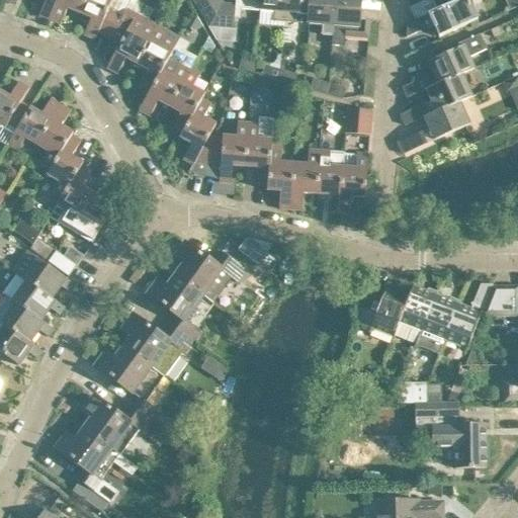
[(46,0),(39,15),(50,20),(59,0),(46,0)]
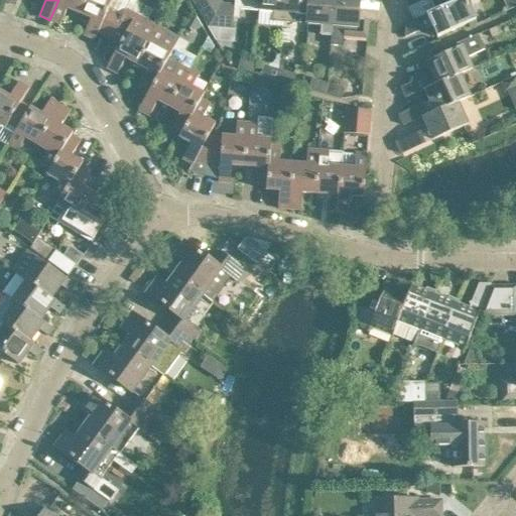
[(68,9),(79,14),(85,0),(58,0),(49,20),(60,25),(68,9)]
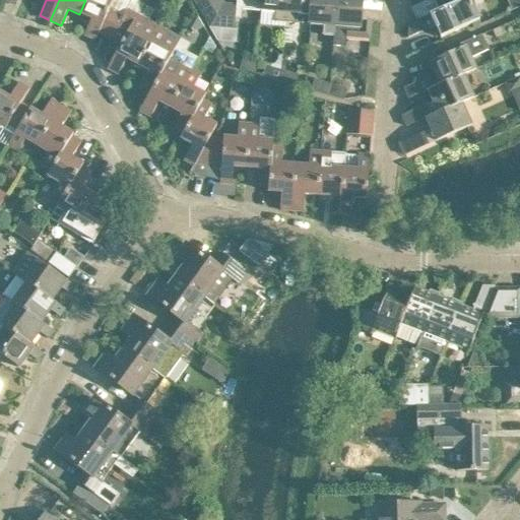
[(99,33),(110,39),(122,16),(126,8),(130,0),(85,0),(79,14),(91,19),(84,36),(95,41),(99,33)]
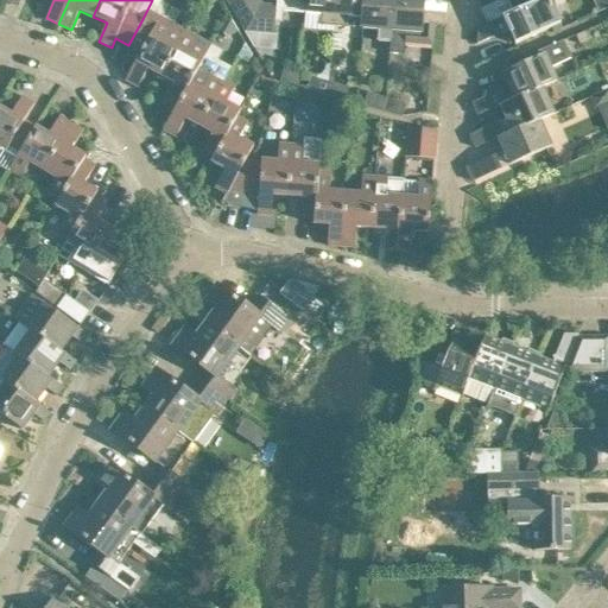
[(241,0),(230,7),(245,32),(261,5),(259,0),(241,0)]
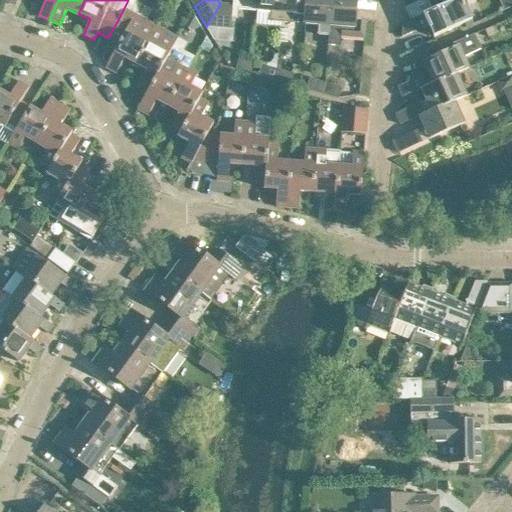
[(238,9),(257,10),(258,0),(233,0),(233,5),(231,19),(237,20),(238,9)]
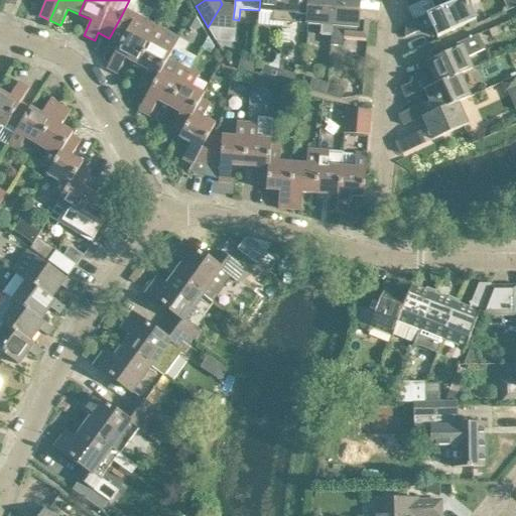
[(284,0),(260,0),(259,10),(272,11),(271,21),(283,22),(284,0)]
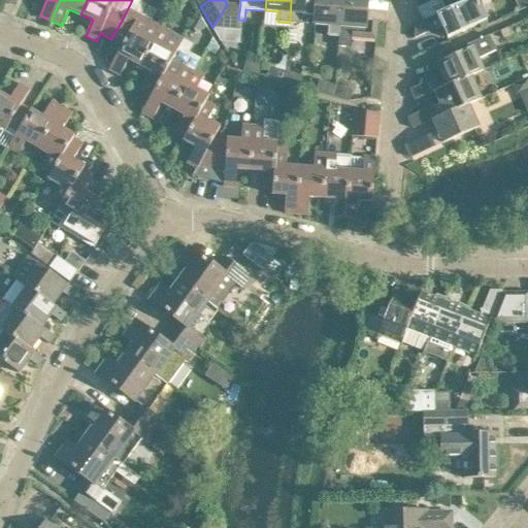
[(291,0),(290,23),(301,24),(302,13),(315,14),(316,14),(317,0),(291,0)]
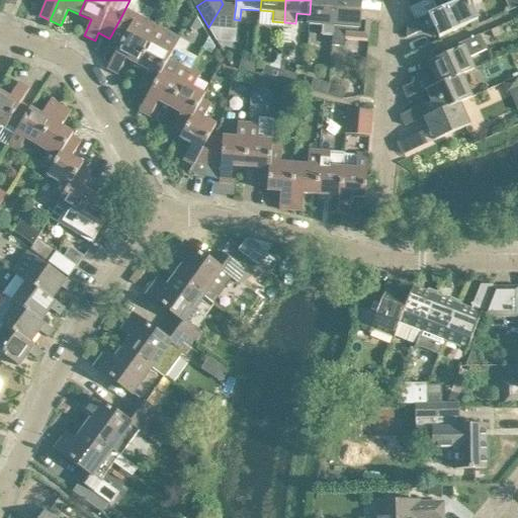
[(311,0),(310,14),(309,14),(308,24),(322,25),(321,34),(333,35),(335,0),(311,0)]
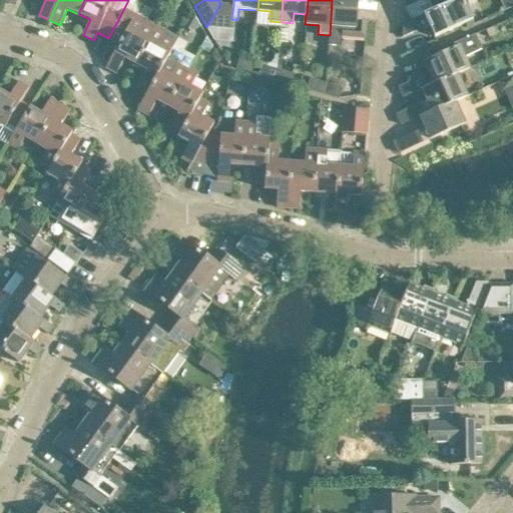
[(332,0),(330,35),(329,44),(342,45),(342,36),(365,38),(367,20),(356,19),(357,0),(332,0)]
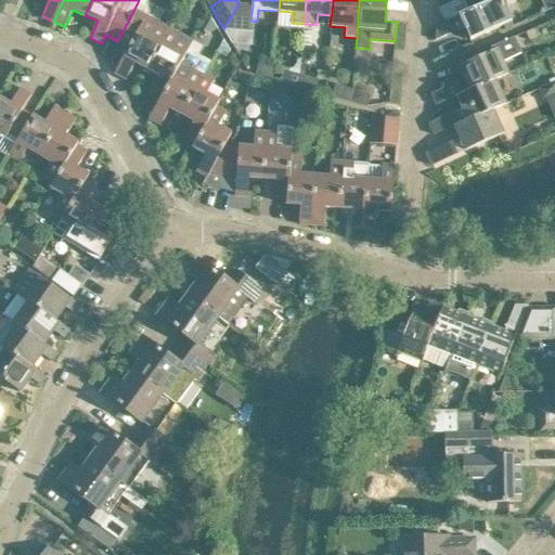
[(494,0),(482,5),(482,4),(468,11),(444,22),(437,25),(437,26),(436,40),(464,27),(470,40),(512,22),(501,0),(494,0)]
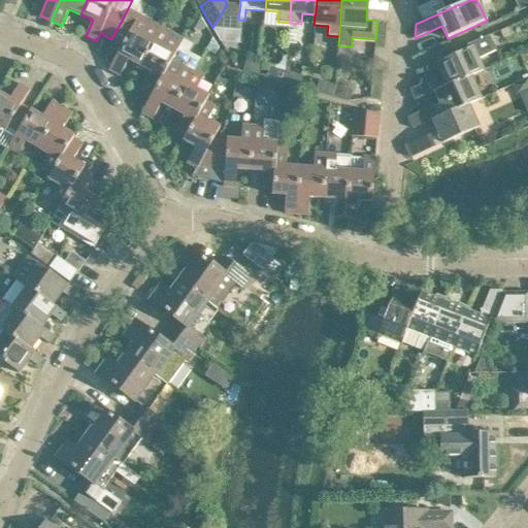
[(434,0),(417,8),(423,21),(446,10),(440,0),(434,0)]
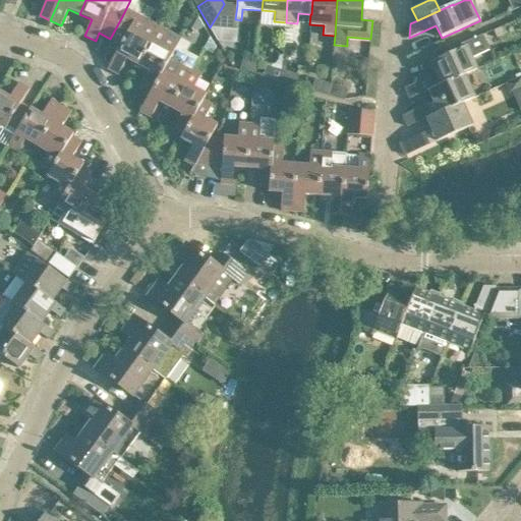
[(237,5),(224,4),(210,27),(234,30),(235,19),(237,5)]
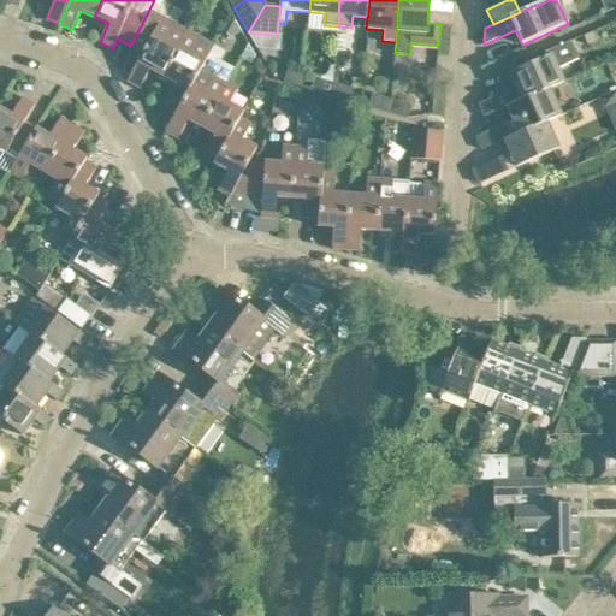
[(149,10),(144,19),(130,46),(142,53),(126,82),(140,89),(149,70),(163,77),(188,31),(177,25),(149,10)]
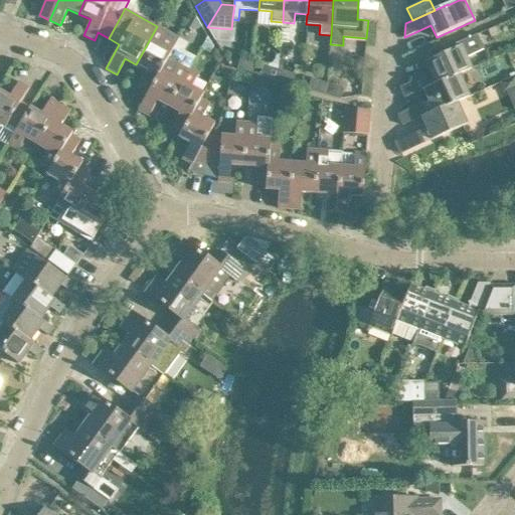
[(193,13),(185,27),(191,33),(201,27),(193,13)]
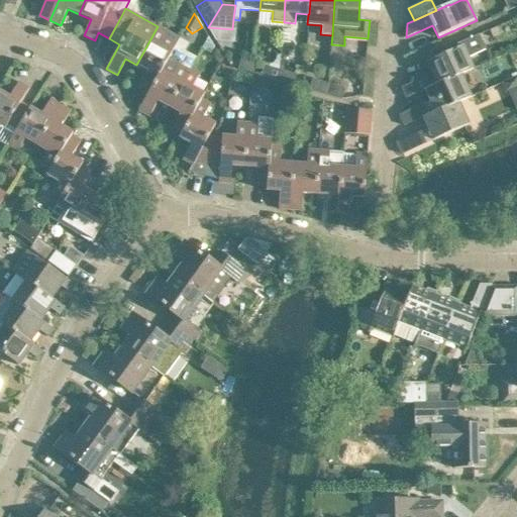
[(168,31),(158,26),(136,65),(148,71),(139,87),(149,92),(162,70),(180,38),(168,31)]
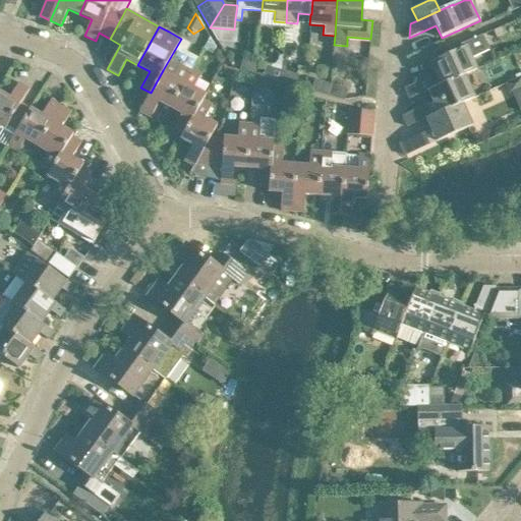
[(504,26),(493,32),(497,40),(507,35),(504,26)]
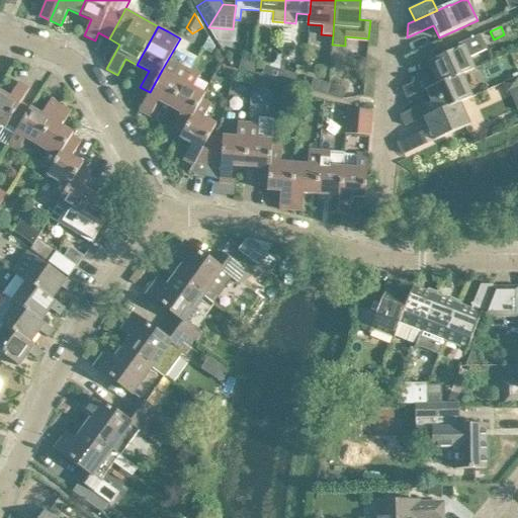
[(434,74),(403,87),(408,98),(426,90),(438,84),(439,85),(461,74),(462,75),(475,70),(469,58),(487,51),(480,35),(480,34),(457,45),(458,45),(459,48),(428,62),(434,74)]
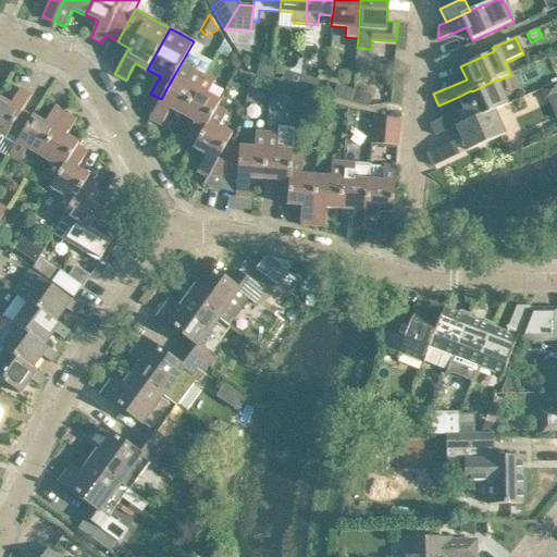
[(230,51),(223,40),(217,53),(225,59),(230,51)]
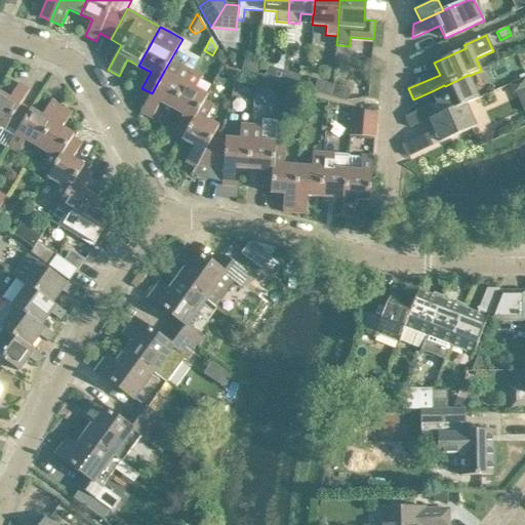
[(152,93),(140,113),(152,118),(160,103),(171,109),(193,70),(200,57),(189,50),(192,44),(183,39),(164,71),(152,93)]
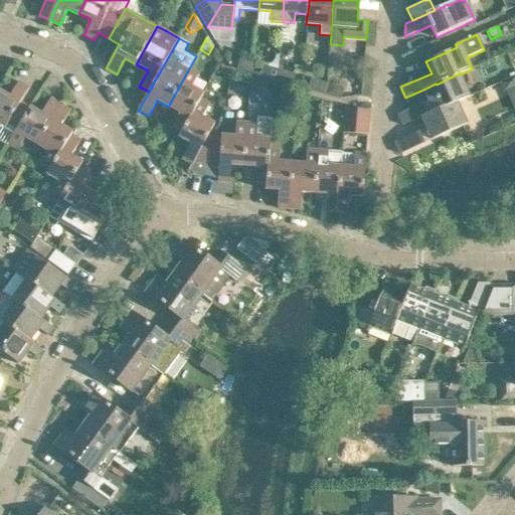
[(253,73),(254,62),(240,58),(237,69),(253,73)]
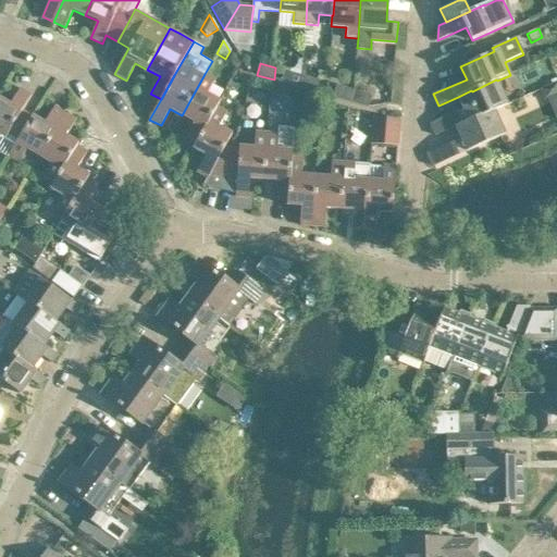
[(282,82),(299,87),(302,75),(285,71),(282,82)]
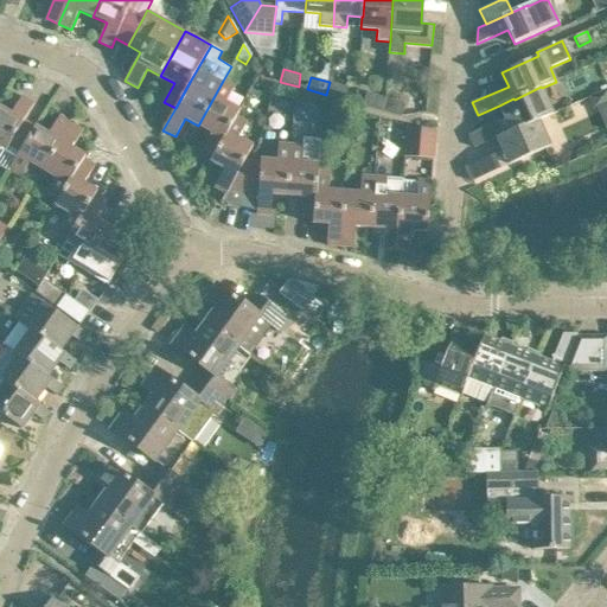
[(234,87),(223,81),(198,126),(211,133),(202,152),(212,158),(213,158),(236,116),(240,109),(225,102),(234,87)]
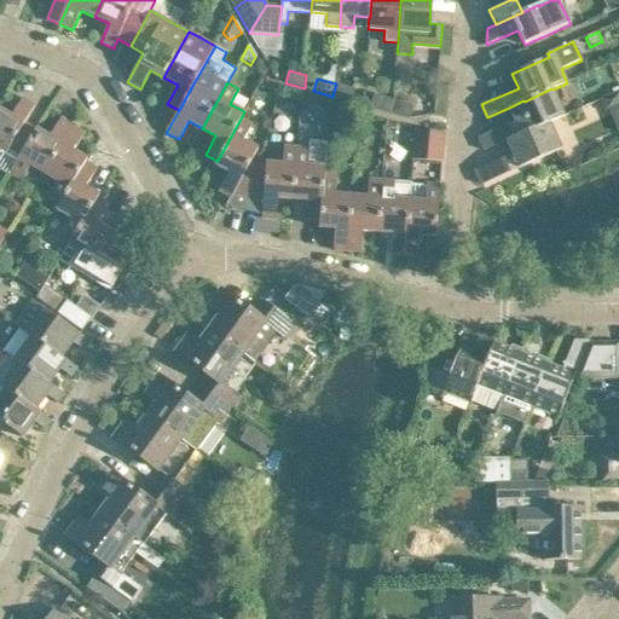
[(356,90),(336,84),(333,97),(352,102),(356,90)]
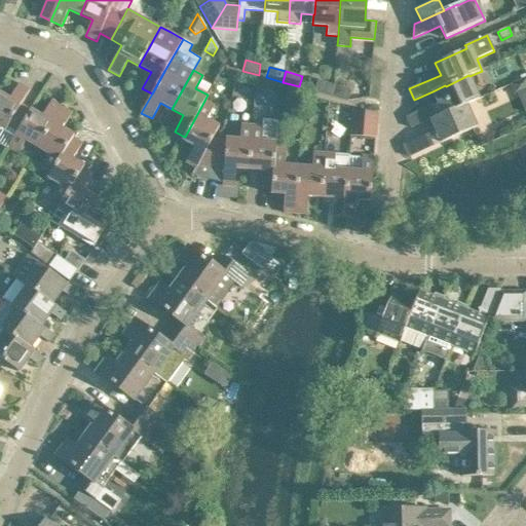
[(479,99),(470,76),(468,75),(446,86),(445,85),(433,91),(438,103),(406,117),(411,128),(430,119),(443,114),(466,104),(466,105),(479,99)]
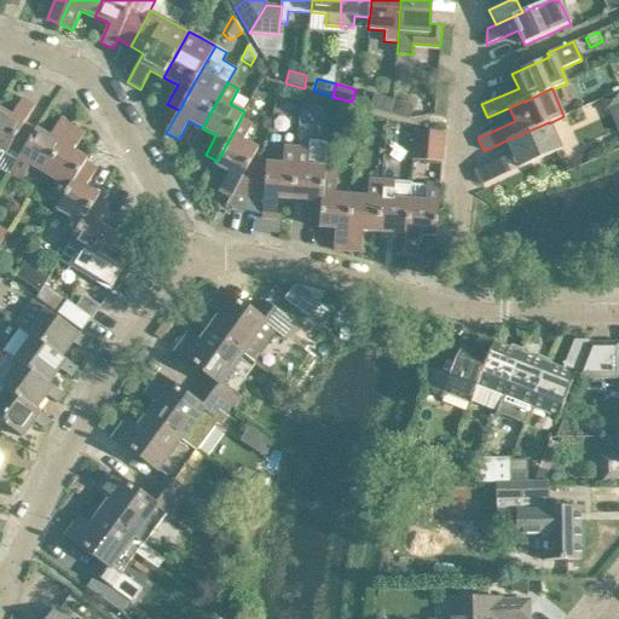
[(618,91),(603,98),(609,109),(618,131),(618,91)]
